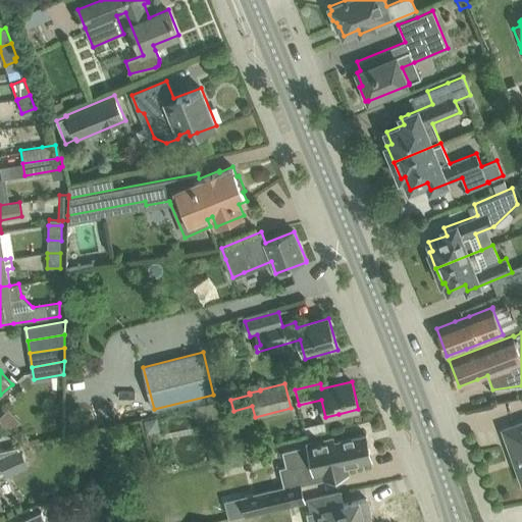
[(146,433),(160,430),(157,417),(143,420),(146,433)]
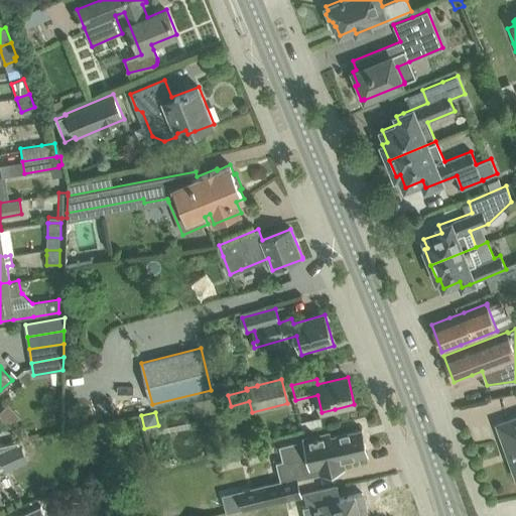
[(515,418),(498,425),(515,475),(515,418)]
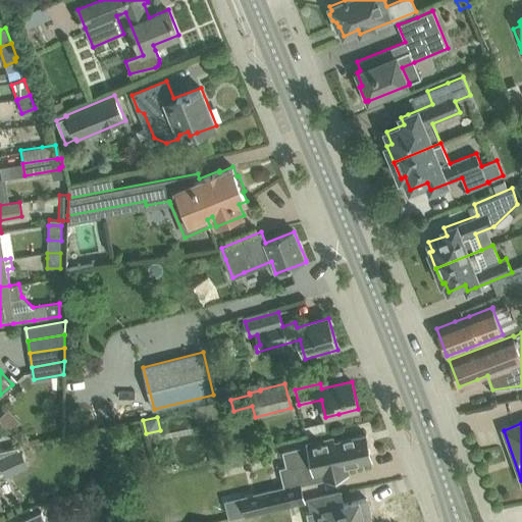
[(242,506),(225,510),(227,516),(304,501),(301,483),(313,481),(312,478),(323,475),(323,478),(349,473),(347,465),(372,459),(366,433),(334,441),(333,437),(328,438),(306,442),(306,446),(307,449),(309,461),(283,466),(278,467),(282,485),(239,496),(242,506)]
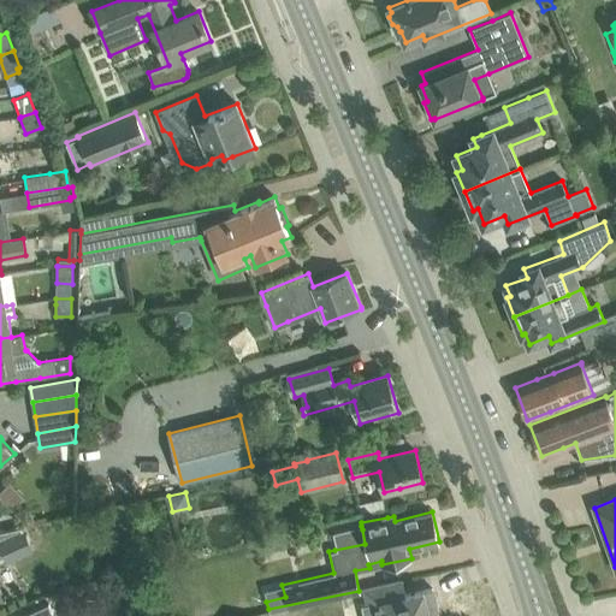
[(0,522),(3,532),(16,528),(13,520),(0,522)]
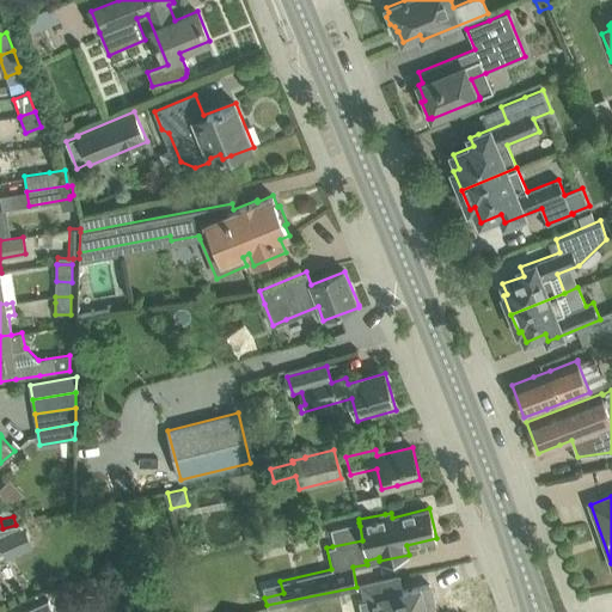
[(435,611),(433,599),(432,599),(433,603),(426,605),(421,586),(404,591),(401,576),(362,586),(367,611),(435,611)]
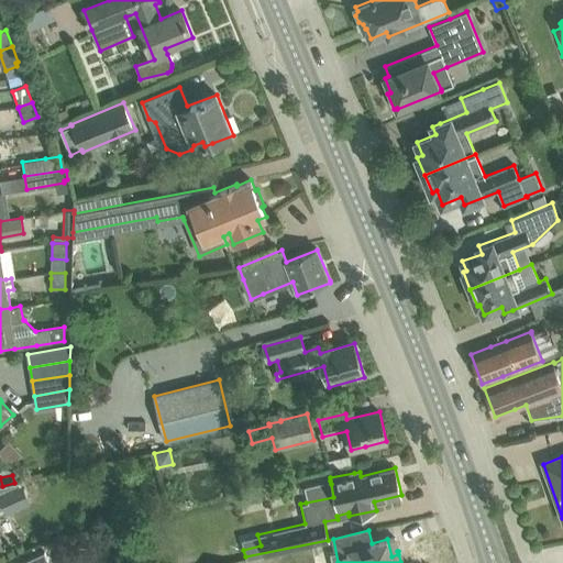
[(48,562),(44,552),(28,560),(20,562),(48,562)]
